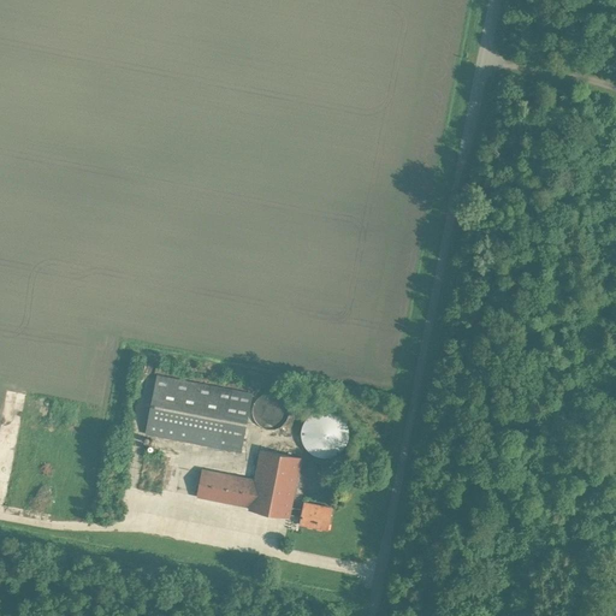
[(159,369),(163,355),(154,353),(149,368),(159,369)]
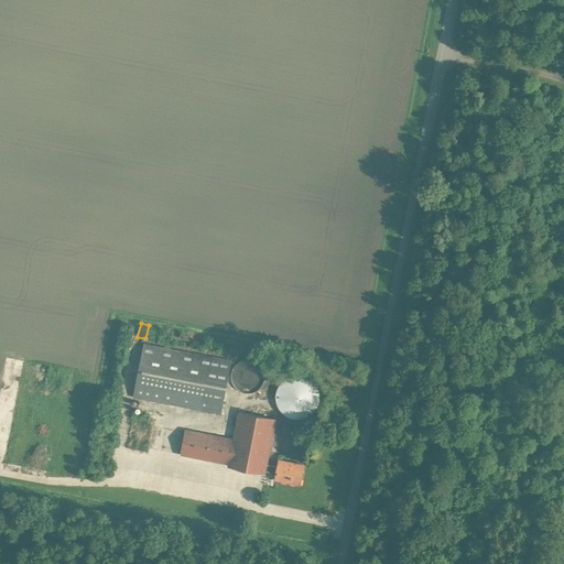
[(218,414),(229,360),(144,344),(133,397),(218,414)]
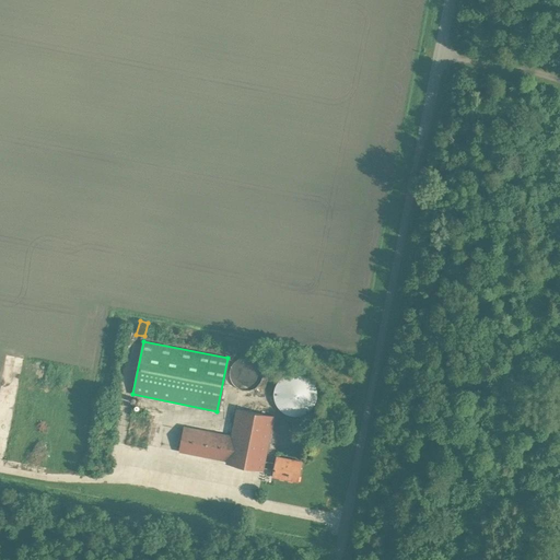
[(225,463),(263,470),(263,468),(265,462),(273,417),(236,409),(231,436),(184,427),(178,452),(226,461),(225,463)]
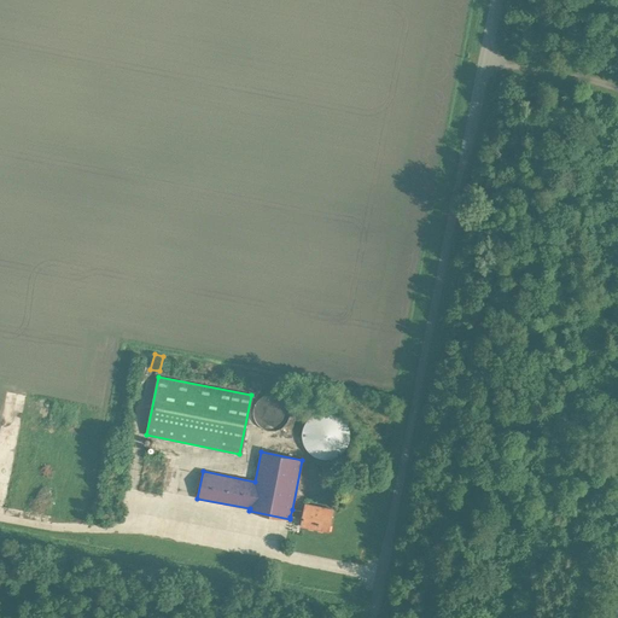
[(0,472),(0,490),(12,493),(15,474),(0,472)]
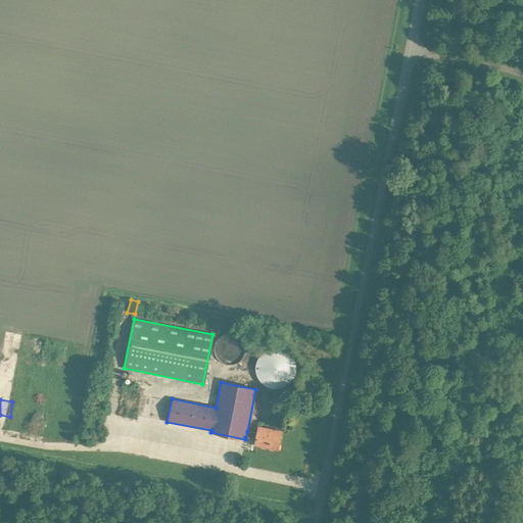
[(256,433),(247,431),(245,437),(255,439),(254,445),(278,449),(281,431),(258,427),(256,433)]
